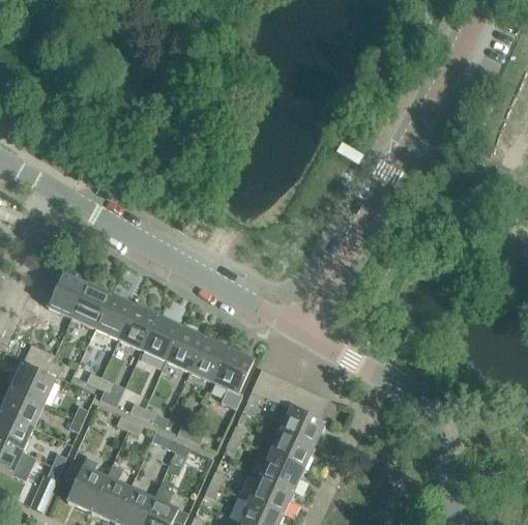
[(335,150),(344,155),(357,163),(360,157),(363,153),(341,141),(335,150)]
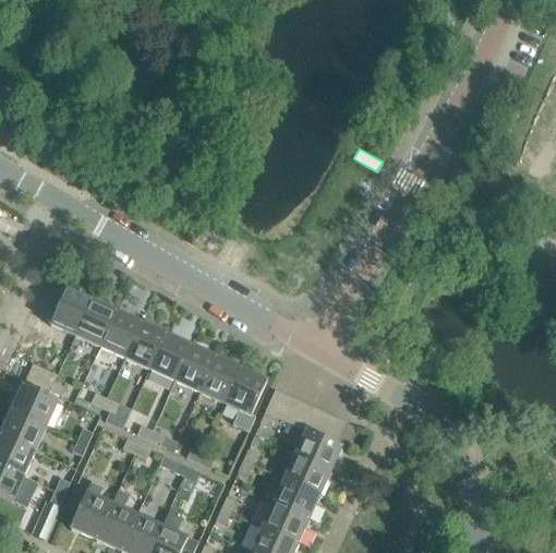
[(50,323),(76,334),(93,299),(67,287),(50,323)]
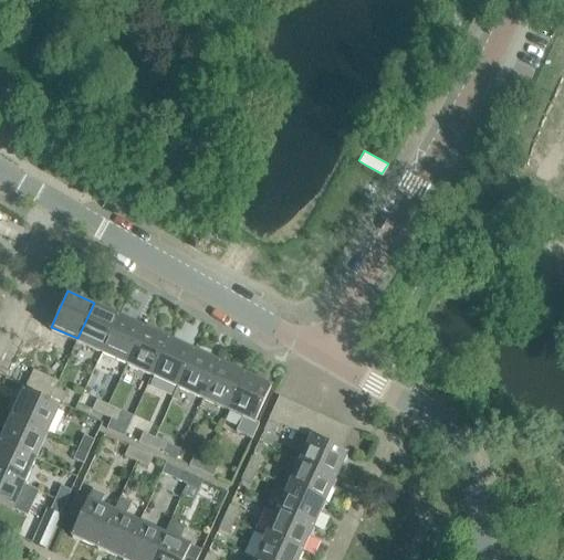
[(77,338),(103,350),(119,314),(94,303),(77,338)]
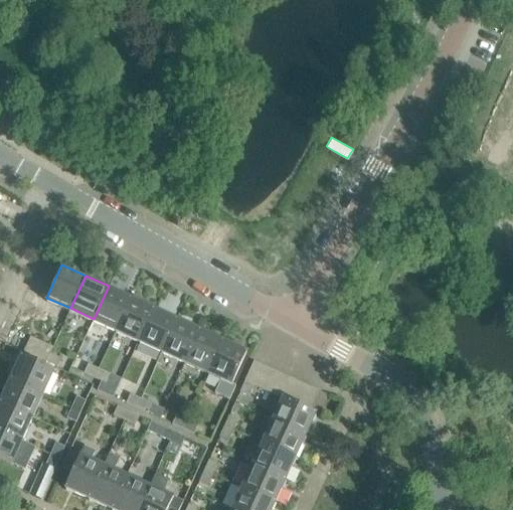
[(132,296),(109,286),(94,319),(117,329),(132,296)]
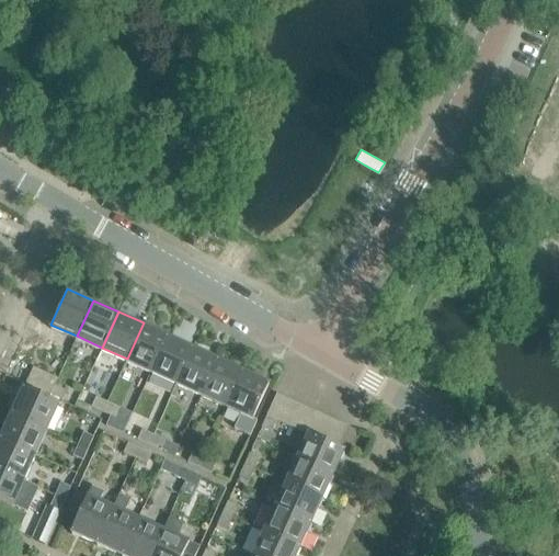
[(127,359),(152,371),(169,335),(158,329),(159,325),(148,320),(146,324),(144,322),(127,359)]
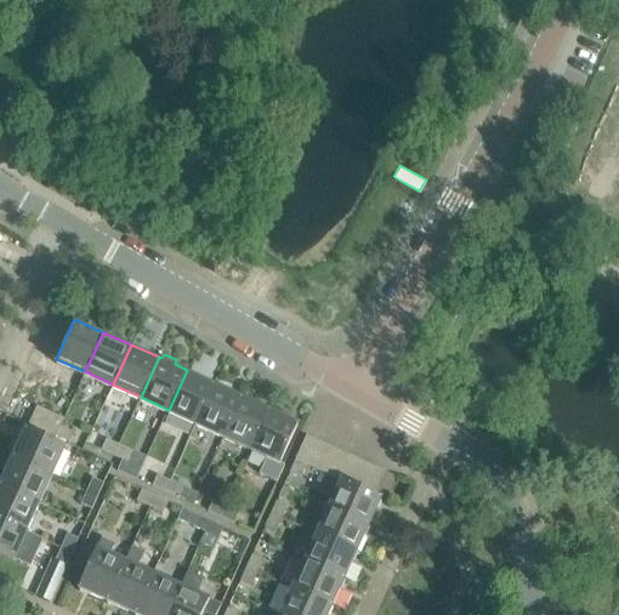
[(169,410),(197,422),(215,382),(187,370),(169,410)]
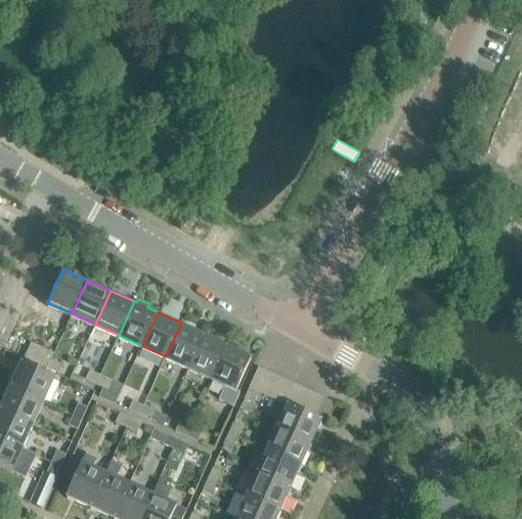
[(166,356),(189,366),(205,333),(181,322),(166,356)]
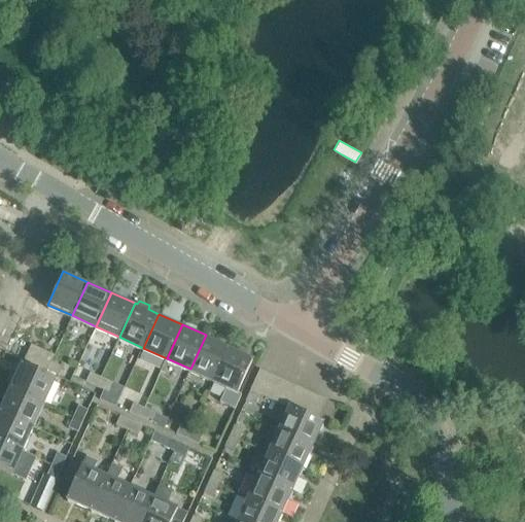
[(190,369),(214,380),(230,346),(206,335),(190,369)]
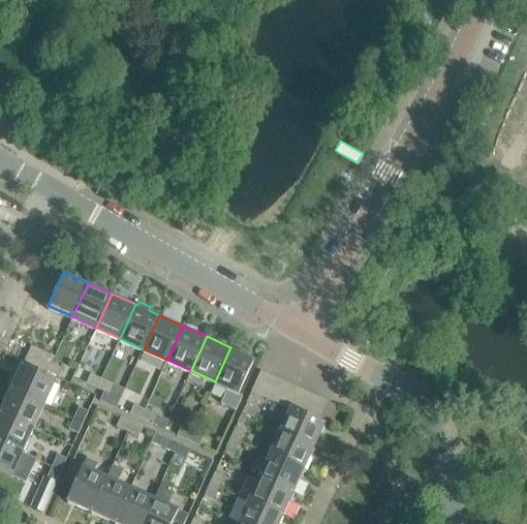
[(25,359),(49,369),(53,360),(53,359),(56,352),(32,342),(25,359)]
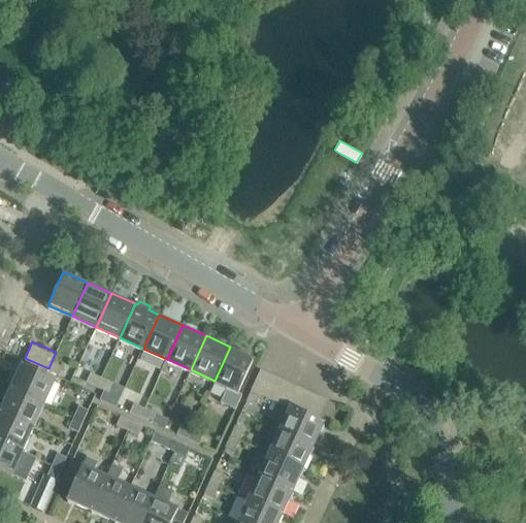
[(241,387),(254,358),(230,347),(215,381),(227,386),(222,398),(236,405),(243,388),(241,387)]
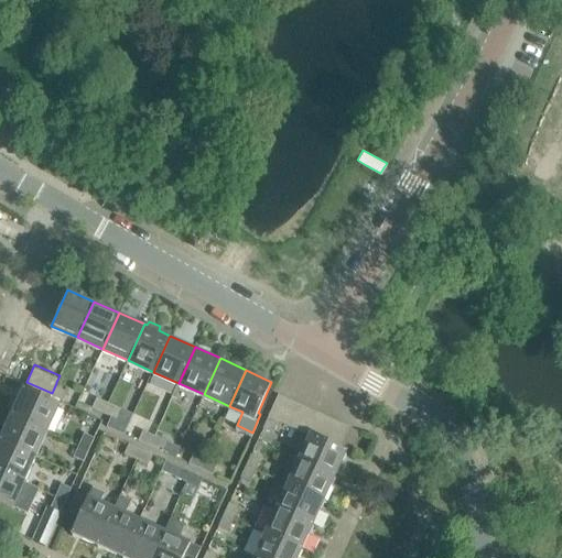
[(68,387),(56,383),(52,393),(63,398),(68,387)]
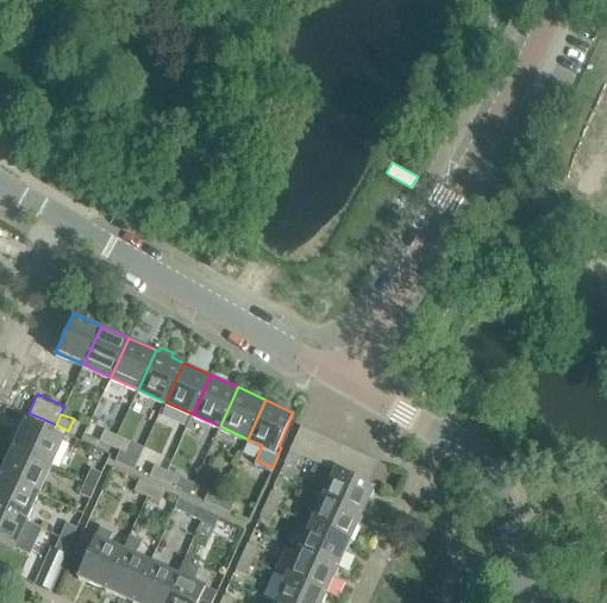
[(26,416),(13,444),(51,462),(64,434),(26,416)]
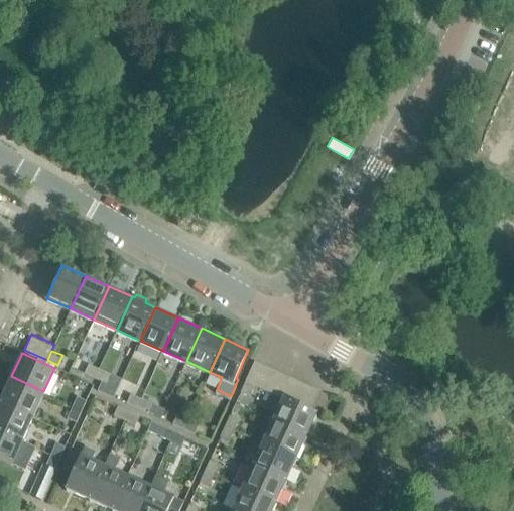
[(254,359),(246,378),(256,383),(265,364),(254,359)]
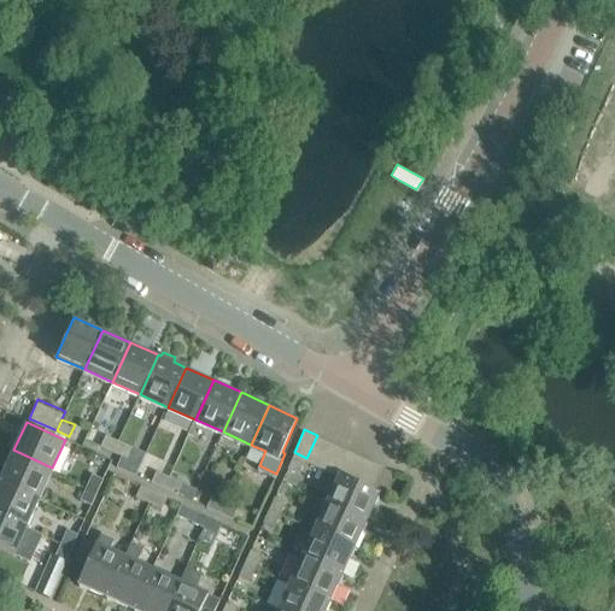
[(107,432),(101,442),(116,448),(121,438),(107,432)]
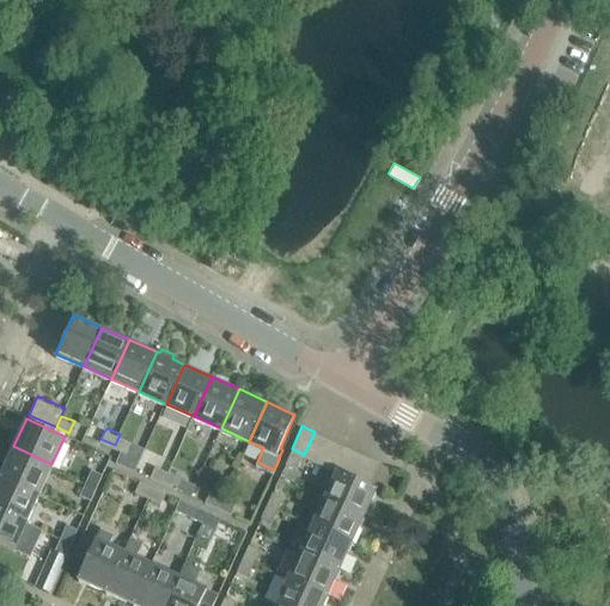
[(304,454),(317,460),(328,438),(315,432),(304,454)]
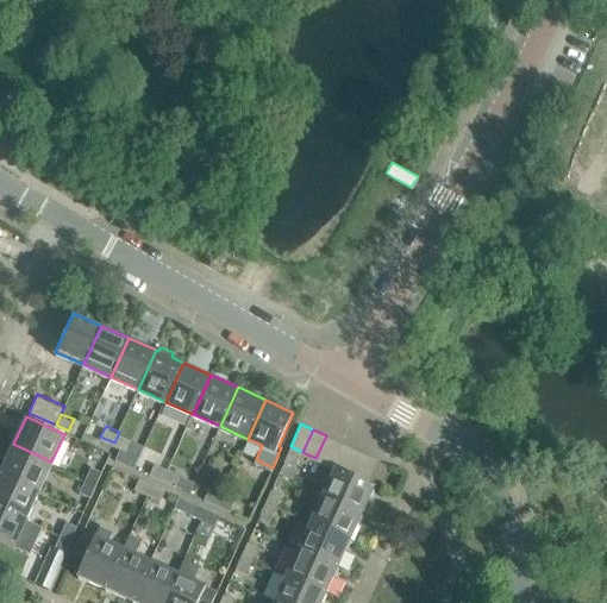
[(131,438),(119,432),(114,443),(126,448),(131,438)]
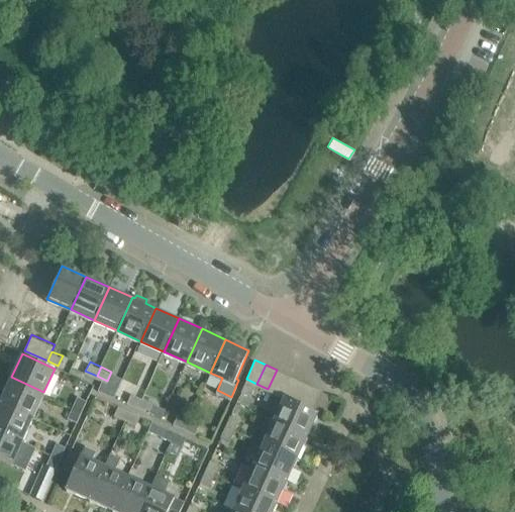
[(287,374),(277,370),(268,389),(278,394),(287,374)]
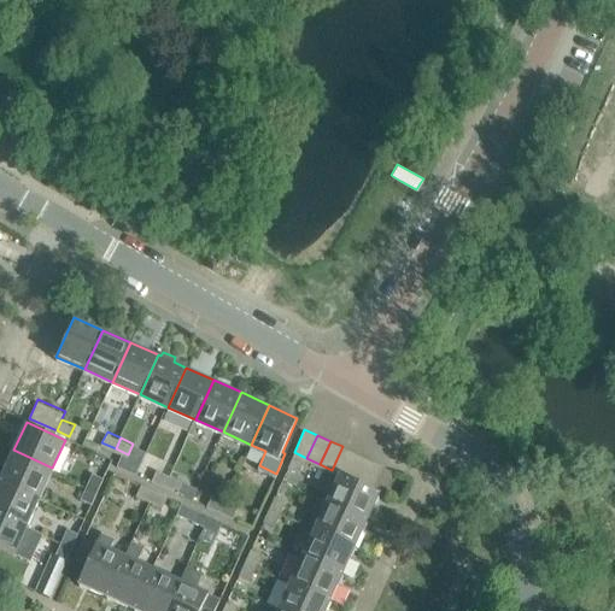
[(332,470),(338,473),(345,476),(356,452),(343,446),(332,470)]
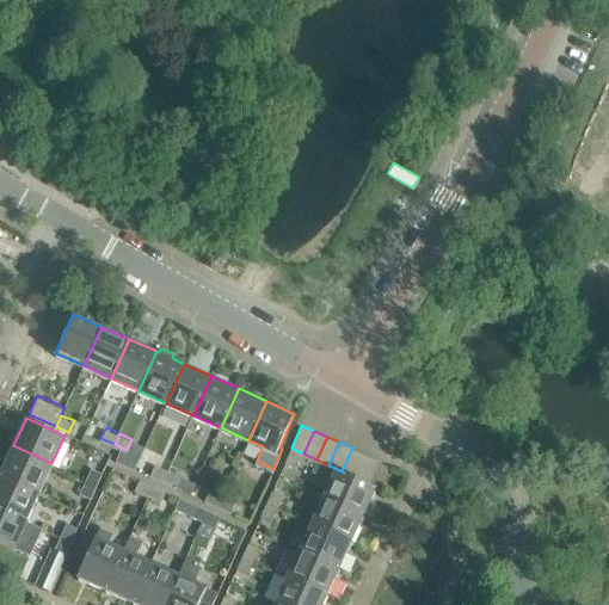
[(40,491),(51,463),(13,445),(1,473),(40,491)]
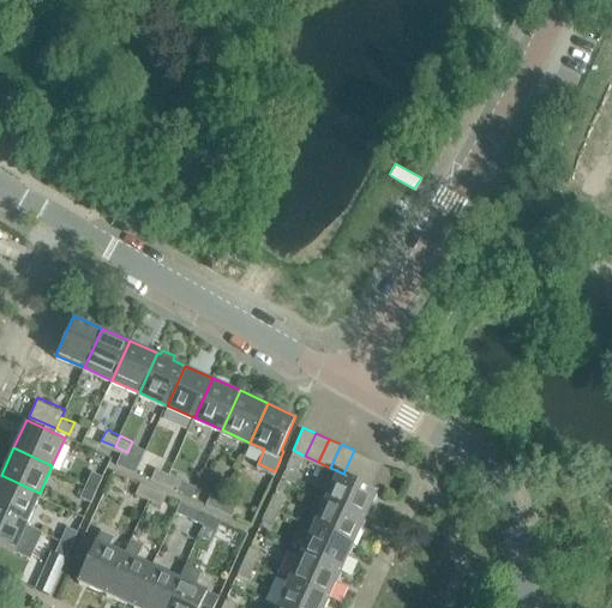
[(293,450),(287,463),(300,469),(305,456),(293,450)]
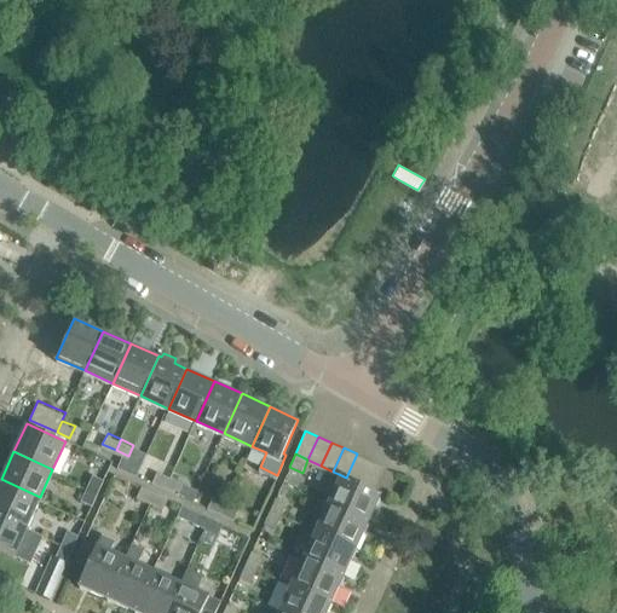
[(357,454),(346,478),(358,483),(369,460),(357,454)]
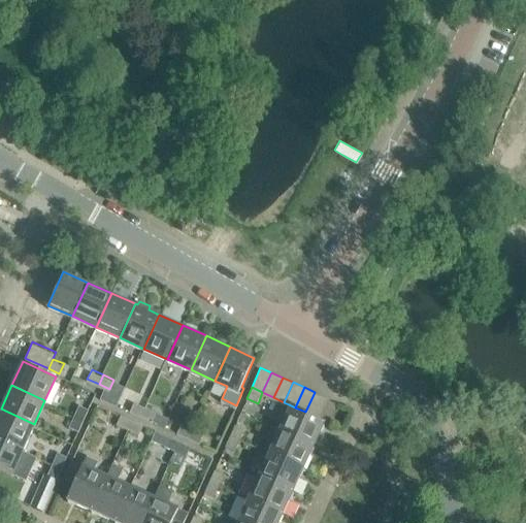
[(315,392),(305,412),(317,417),(326,397),(315,392)]
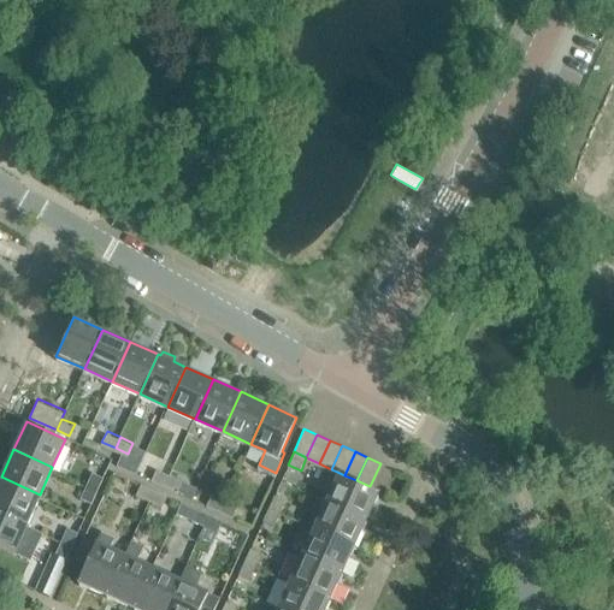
[(152,478),(166,484),(171,473),(157,467),(152,478)]
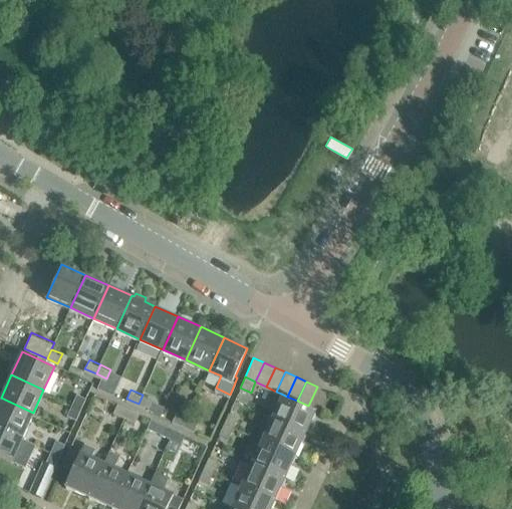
[(81,407),(86,396),(77,392),(72,403),(81,407)]
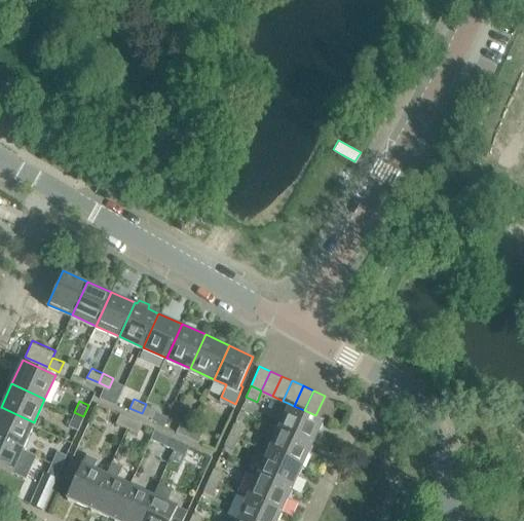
[(277,425),(311,441),(322,418),(315,415),(304,410),(294,406),(288,403),(277,425)]
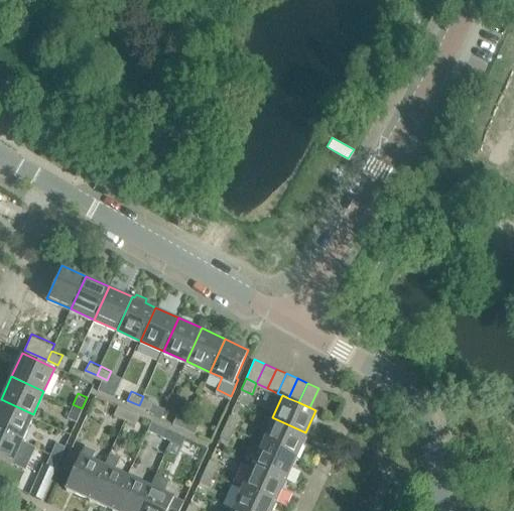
[(153,401),(143,396),(139,405),(149,410),(153,401)]
